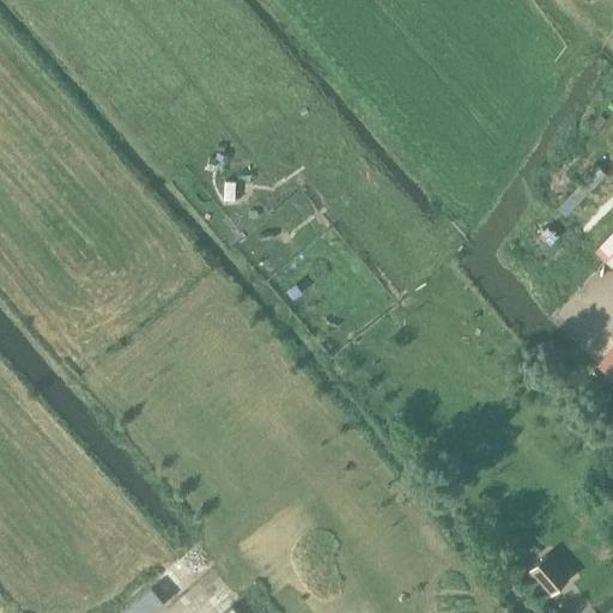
[(600,247),(612,232),(612,176),(599,163),(557,205),(600,247)]
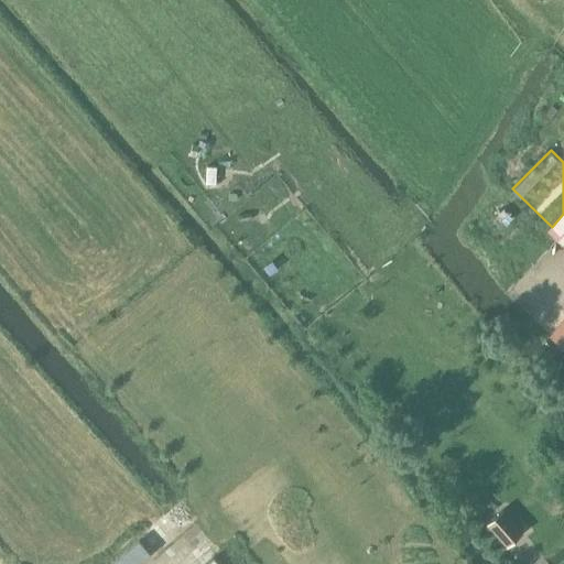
[(563,318),(550,336),(563,348),(563,318)]
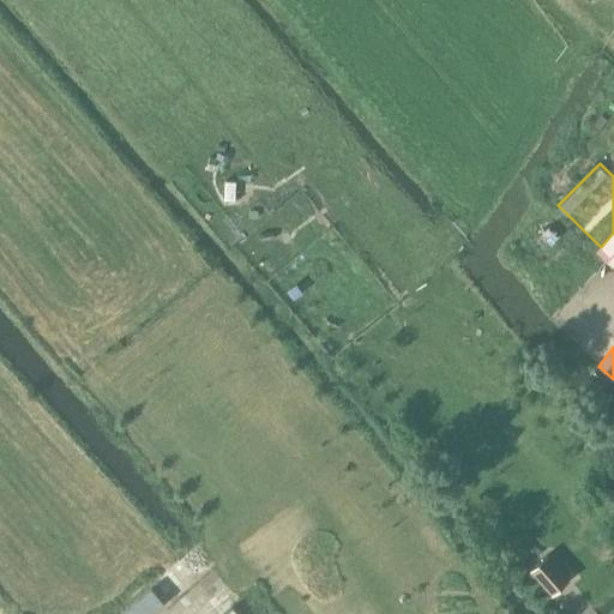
[(569,579),(546,555),(530,570),(552,594),(569,579)]
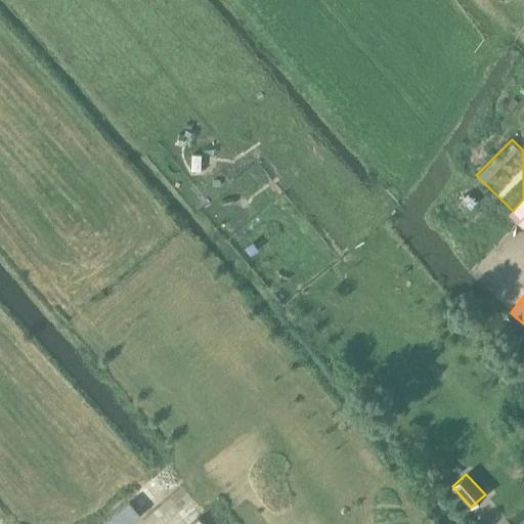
[(126,505),(102,523),(125,523),(136,515),(126,505)]
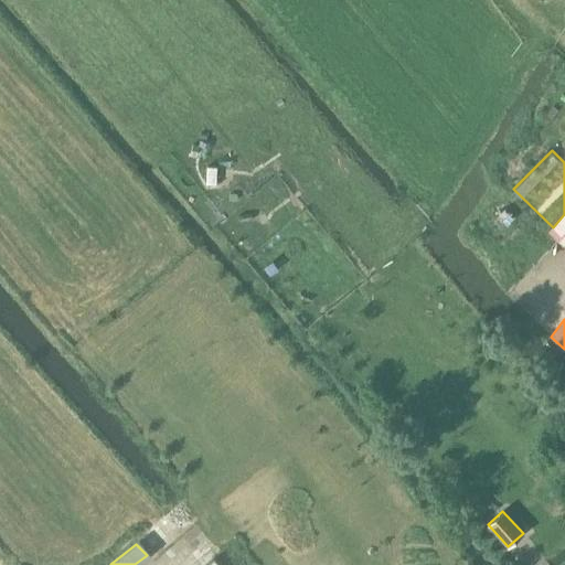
[(201,564),(209,560),(199,547),(178,564),(201,564)]
